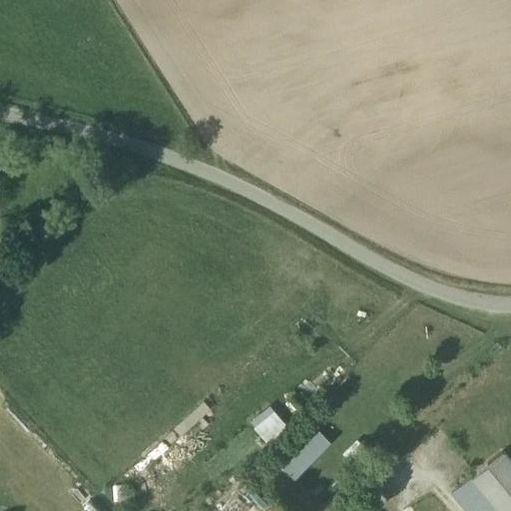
[(291,431),(275,412),(253,429),(270,448),(291,431)]
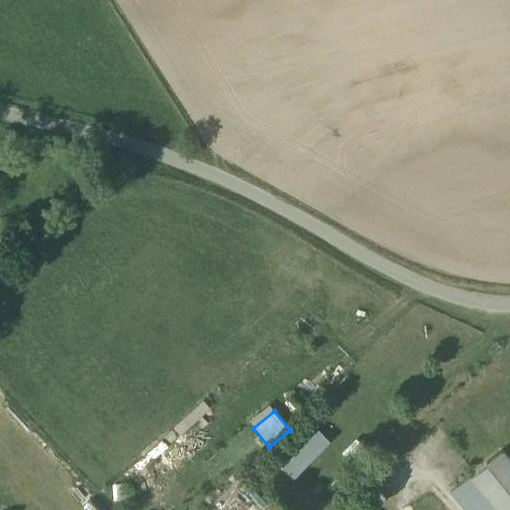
[(330,442),(318,431),(283,467),(294,479),(330,442)]
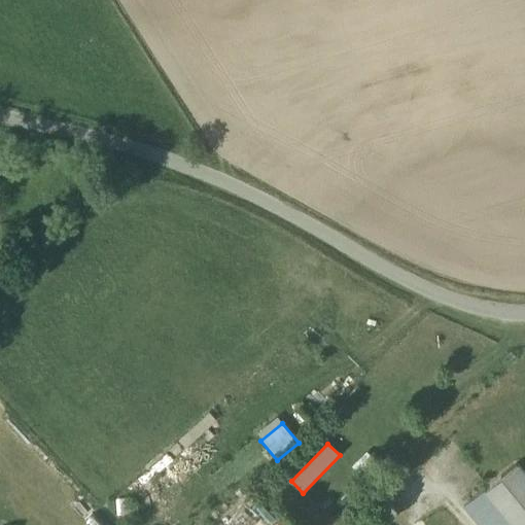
[(382,468),(368,454),(353,467),(368,483),(382,468)]
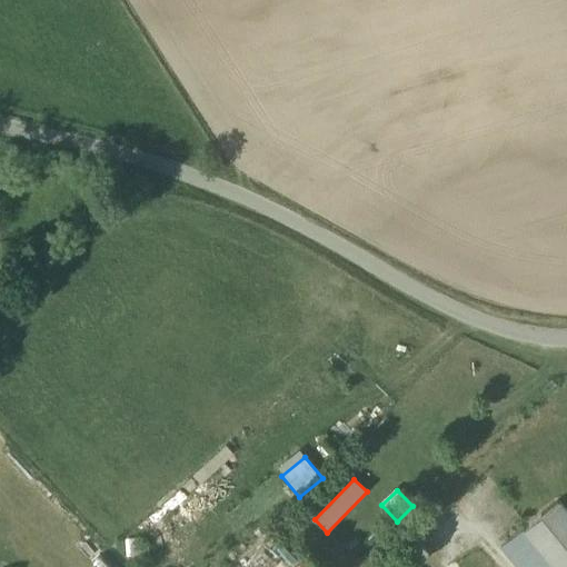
[(566,521),(555,507),(505,547),(520,566),(566,566),(566,521)]
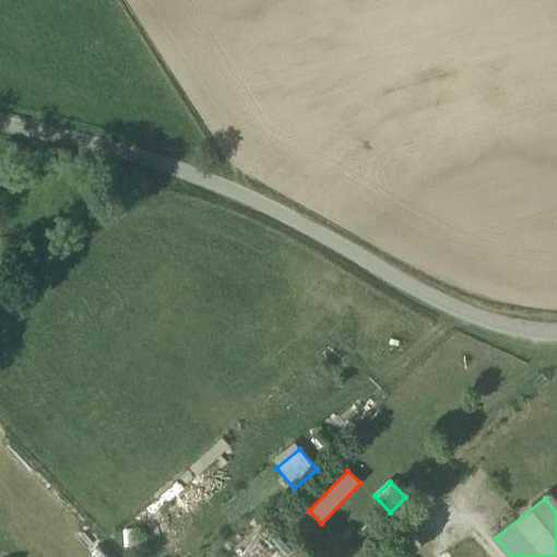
[(294,556),(265,530),(248,548),(257,556),(294,556)]
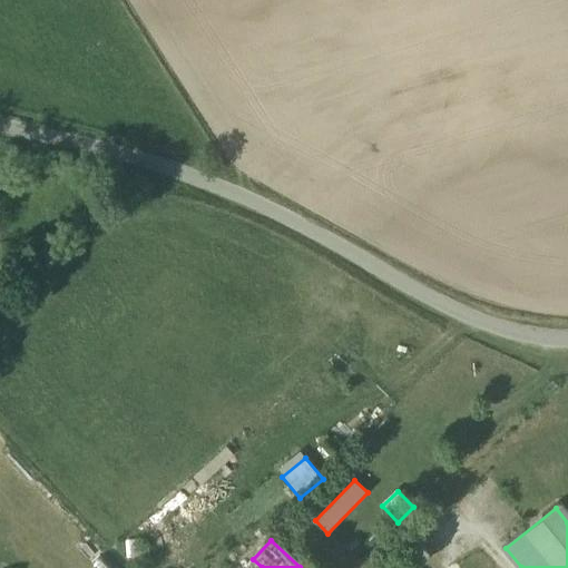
All buildings are outlined.
